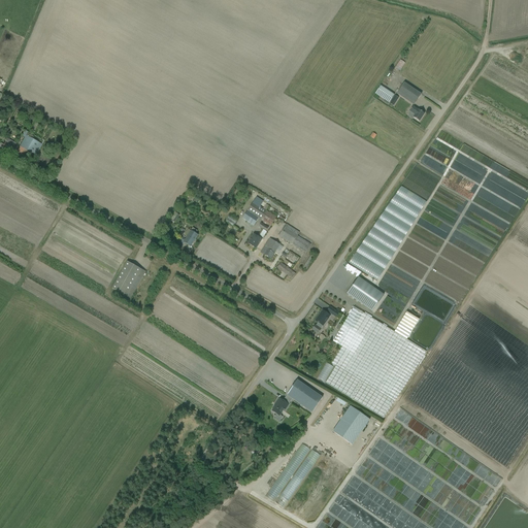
[(403,60),(397,68),(402,72),(408,63),(403,60)]
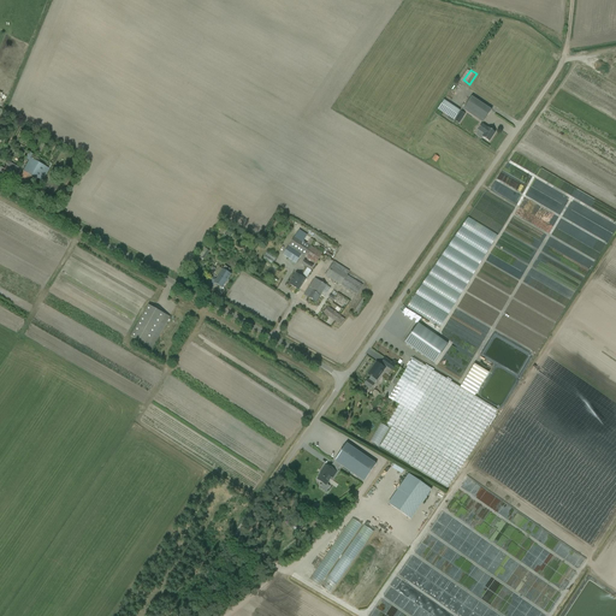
[(491,111),(486,107),(472,98),(463,110),(478,119),(483,123),(491,111)]
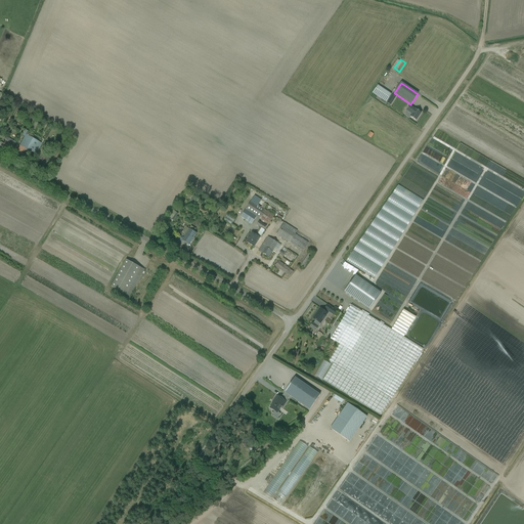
[(386,102),(391,94),(378,85),(372,93),(386,102)]
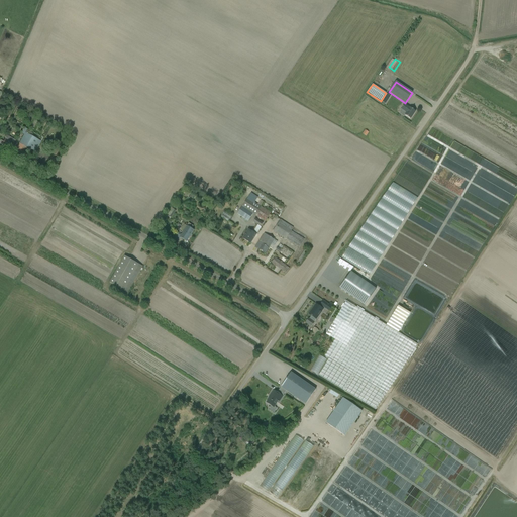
[(402,110),(399,114),(404,117),(405,115),(410,119),(416,111),(410,107),(410,108),(406,105),(404,104),(401,109),(402,110)]
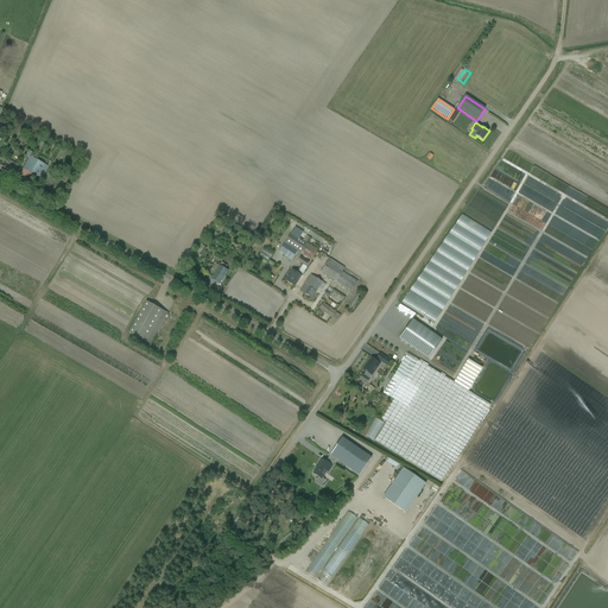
[(35,176),(37,177),(42,179),(49,168),(30,157),(32,153),(27,151),(25,157),(29,158),(19,175),(31,182),(35,176)]
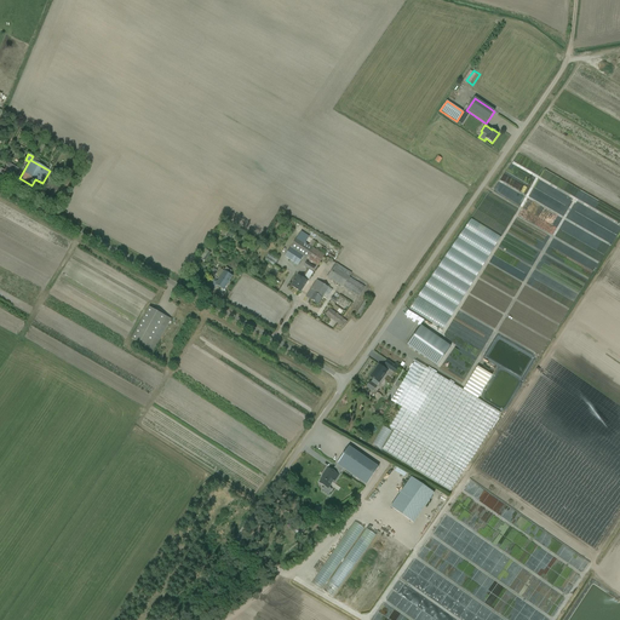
[(0,168),(0,173),(12,181),(18,170),(9,164),(4,171),(0,168)]
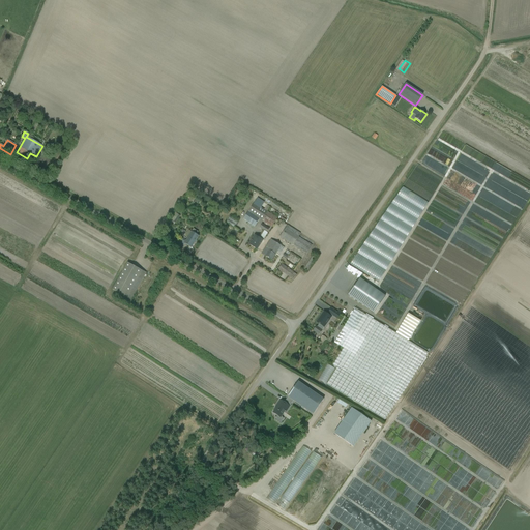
[(436,148),(446,154),(448,150),(437,144),(436,148)]
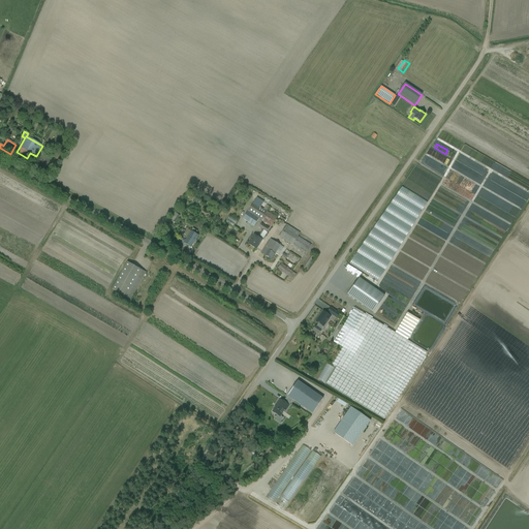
[(495,172),(507,179),(511,172),(493,161),(489,167),(496,170),(495,172)]
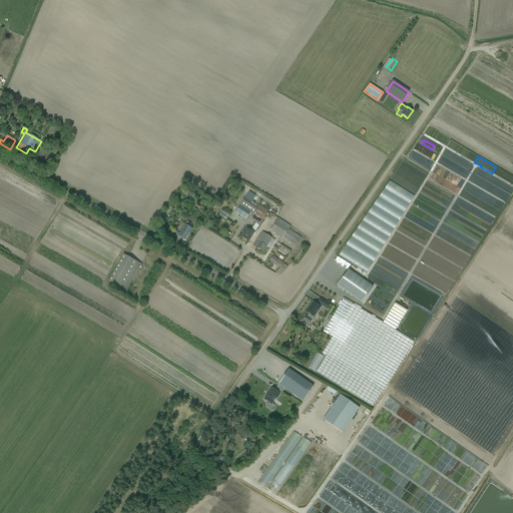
[(345,258),(373,274),(418,196),(390,179),(345,258)]
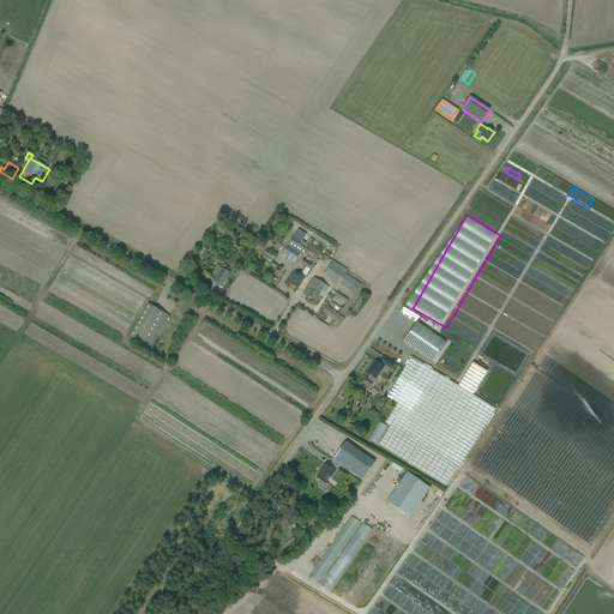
[(298,230),(282,254),(295,263),(301,254),(314,263),(325,248),(318,244),(315,248),(309,245),(313,240),(298,230)]
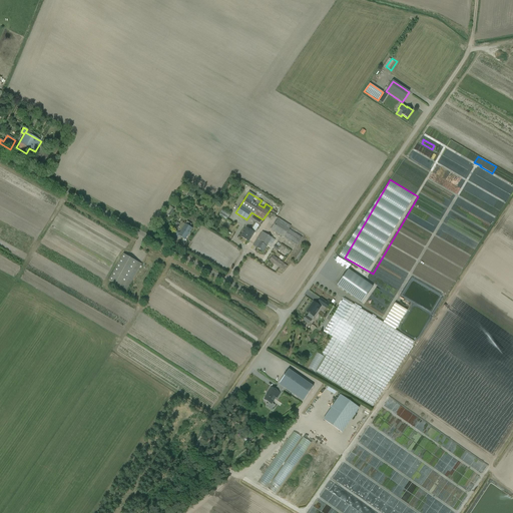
[(472,203),(466,203),(466,200),(463,200),(462,197),(459,198),(459,202),(460,202),(460,203),(464,203),(464,207),(472,207),(472,203)]
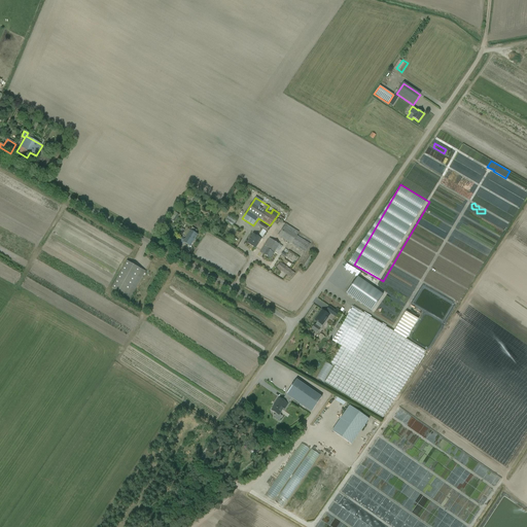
[(177,214),(173,211),(169,218),(173,220),(177,214)]
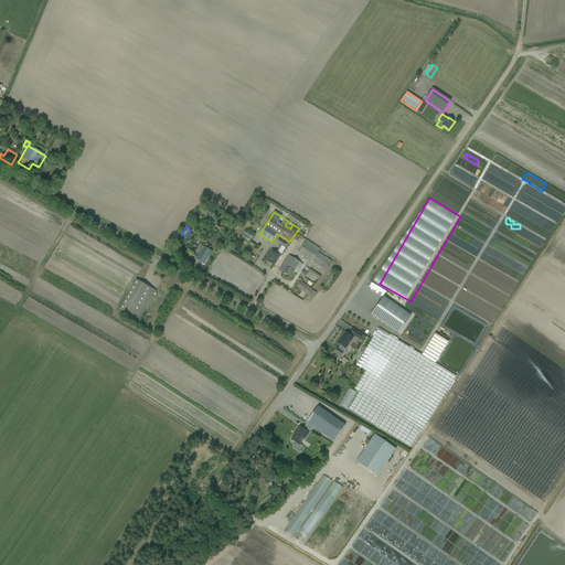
[(509,236),(507,236),(507,231),(498,232),(498,242),(501,242),(502,246),(510,245),(509,236)]
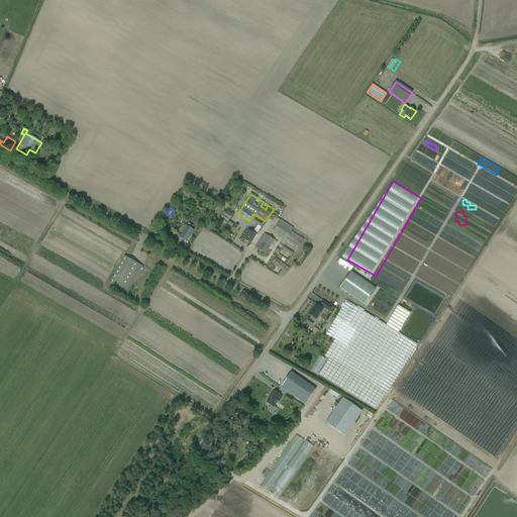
[(228,222),(232,216),(224,212),(221,217),(228,222)]
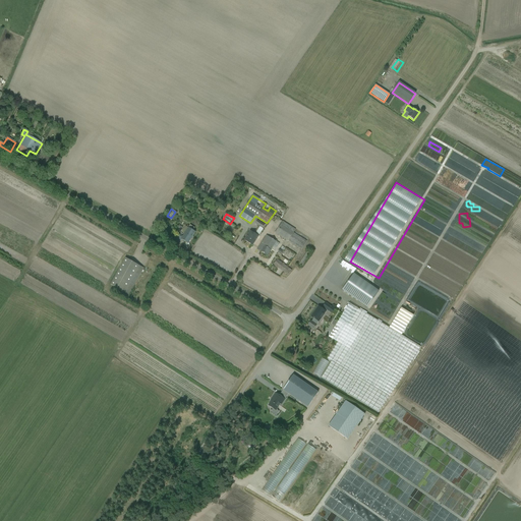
[(494,223),(499,226),(502,222),(500,221),(499,222),(497,221),(499,218),(493,215),(490,218),(491,219),(490,220),(494,222),(494,223)]
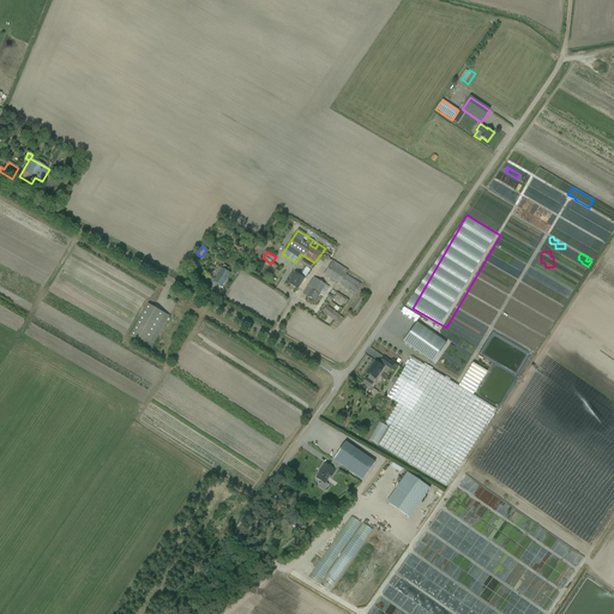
[(288,283),(298,289),(305,280),(305,278),(311,270),(309,269),(312,265),(304,259),(301,264),(305,266),(300,276),(295,274),(288,283)]
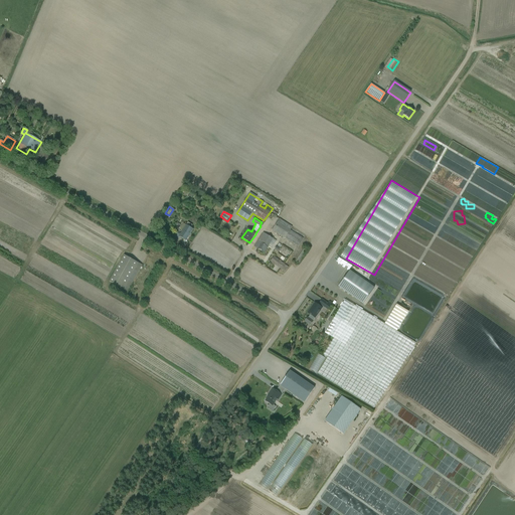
[(272,230),(277,232),(285,238),(286,237),(299,246),(303,238),(290,230),(292,227),(284,221),(279,219),(272,230)]
